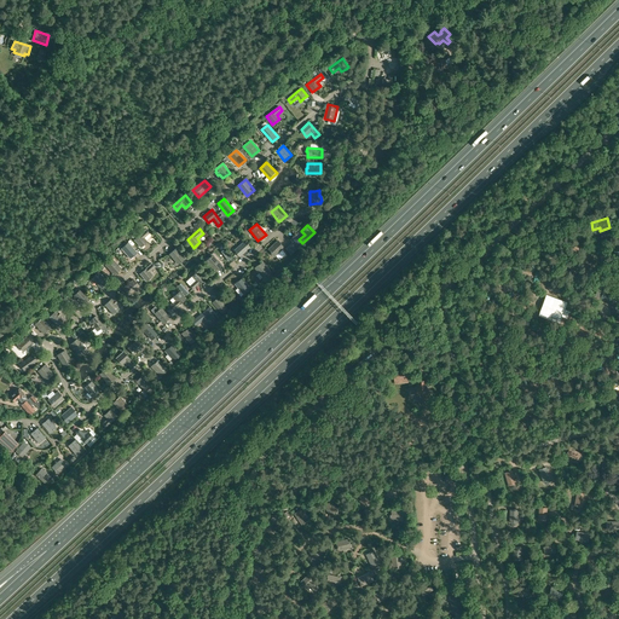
[(146,230),(134,241),(142,248),(148,242),(144,238),(150,233),(146,230)]
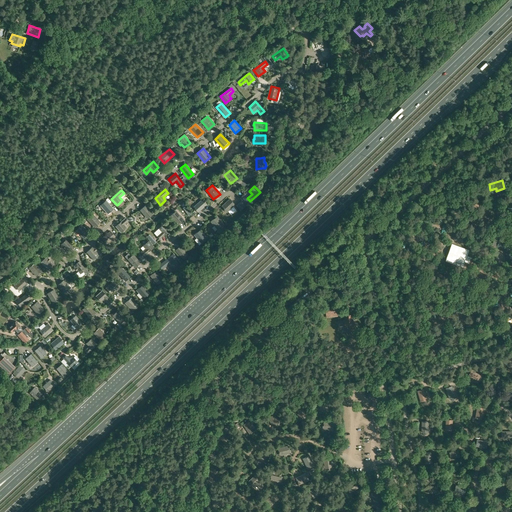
[(250,203),(243,195),(240,198),(247,206),(250,203)]
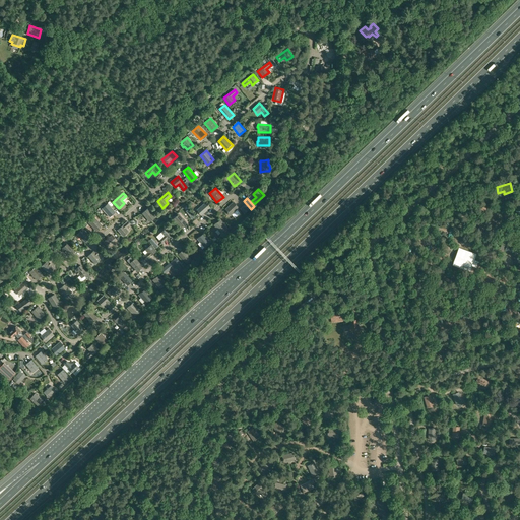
[(234,201),(225,209),(228,212),(229,213),(229,214),(230,215),(239,207),(234,201)]
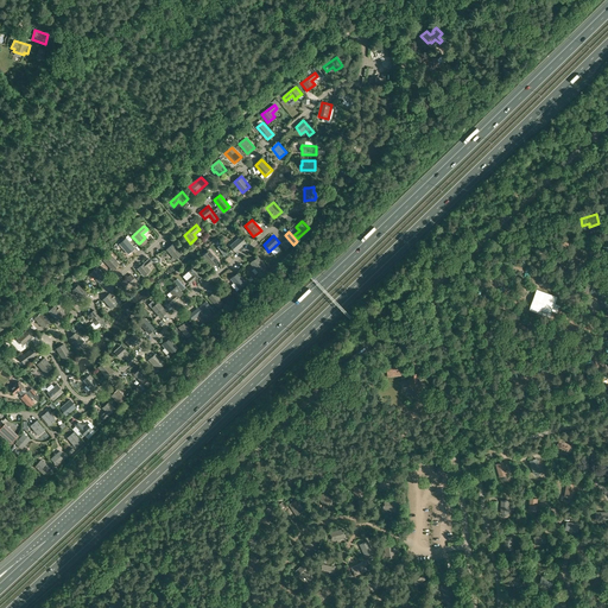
[(240,236),(229,246),(236,253),(246,244),(240,236)]
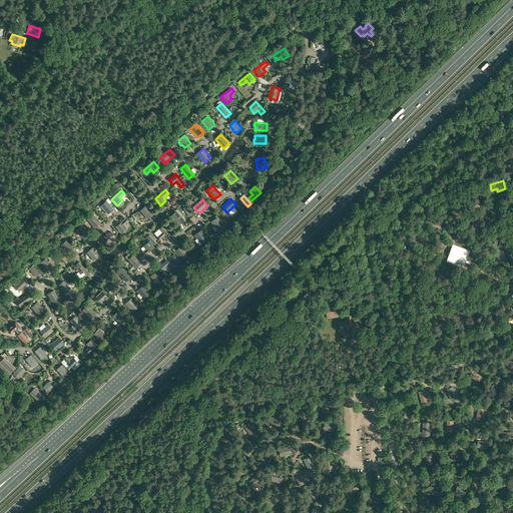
[(106,200),(100,206),(108,214),(114,209),(106,200)]
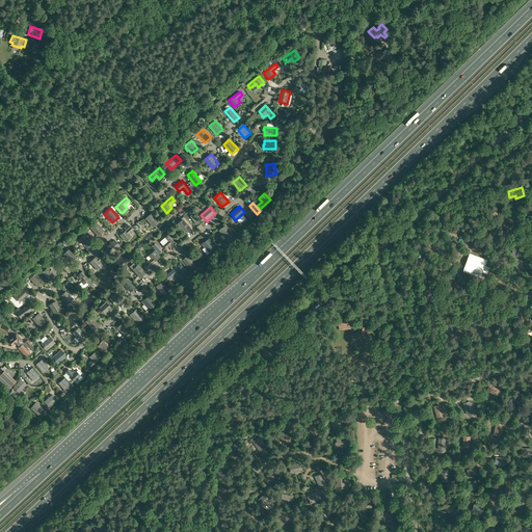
[(152,213),(145,218),(153,228),(159,222),(152,213)]
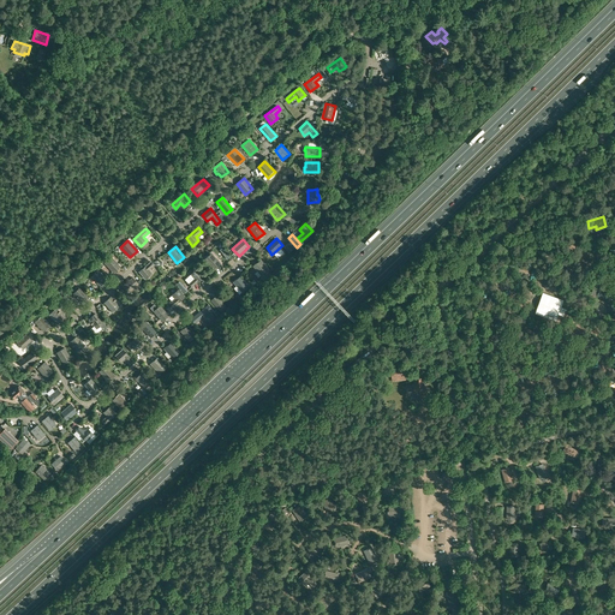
[(212,254),(204,260),(214,269),(220,263),(212,254)]
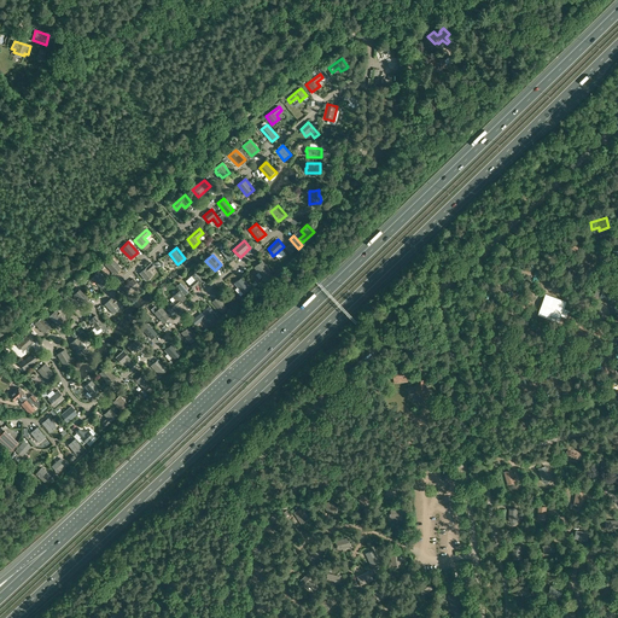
[(111,258),(105,264),(114,275),(121,268),(111,258)]
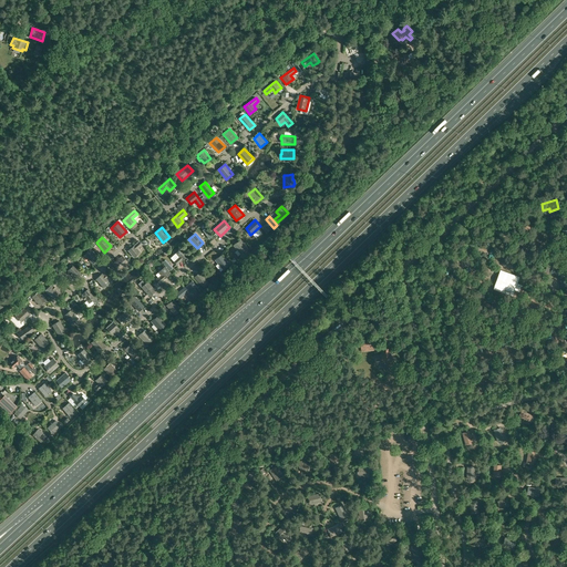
[(248,250),(240,240),(237,244),(236,243),(235,244),(233,246),(241,256),(248,250)]
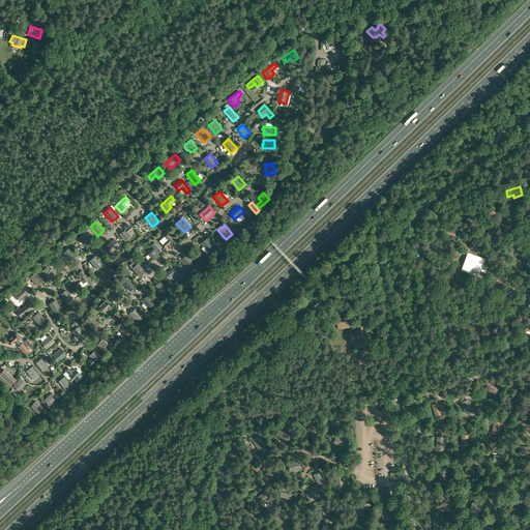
[(130,226),(119,234),(125,241),(130,236),(128,233),(134,229),(130,226)]
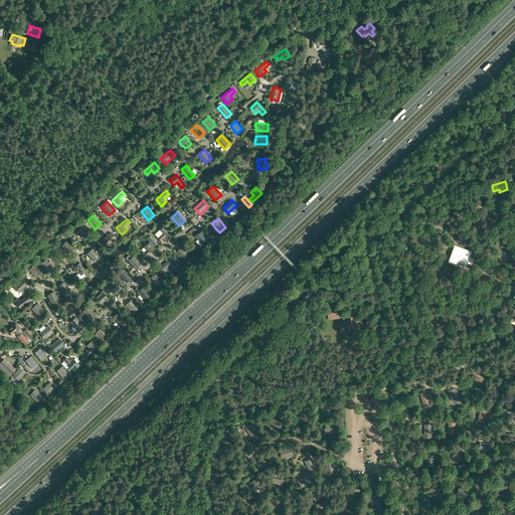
[(162,233),(157,237),(160,241),(170,232),(165,225),(159,230),(162,233)]
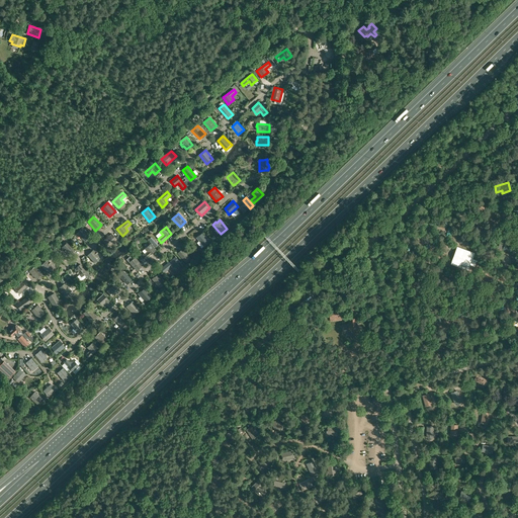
[(82,228),(77,234),(85,242),(91,236),(82,228)]
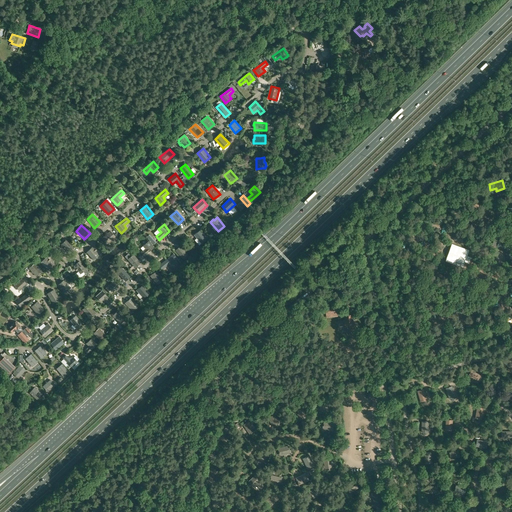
[(208,239),(200,230),(197,233),(196,234),(195,233),(194,235),(202,244),(208,239)]
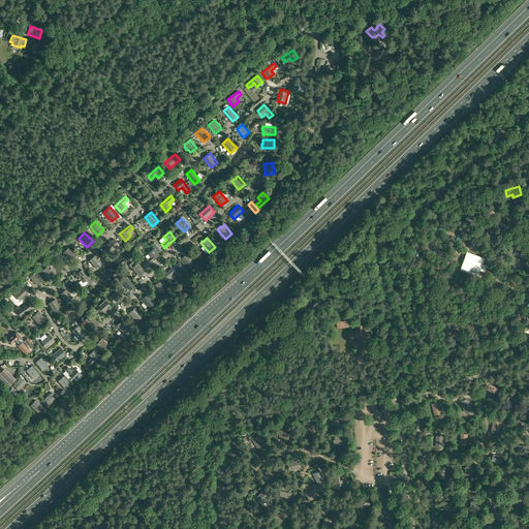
[(114,239),(104,246),(110,252),(119,245),(114,239)]
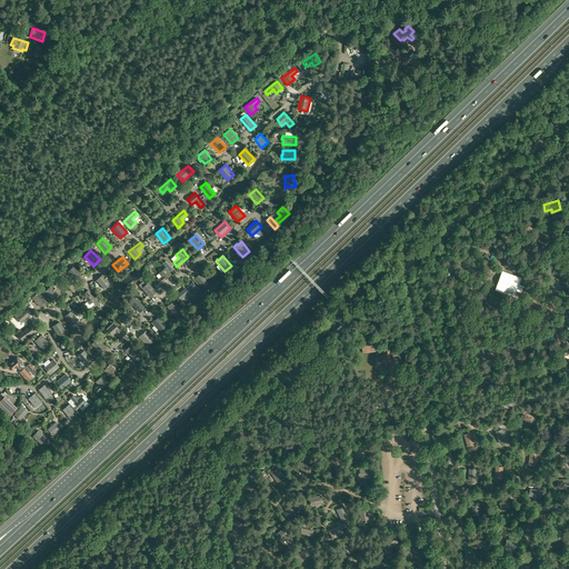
[(68,271),(70,273),(69,275),(71,277),(72,276),(76,279),(82,273),(75,266),(68,271)]
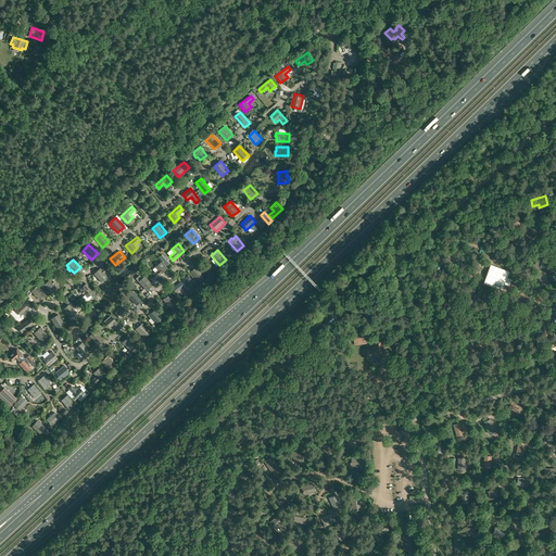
[(542,261),(539,267),(539,268),(548,273),(550,283),(555,282),(555,262),(553,265),(542,261)]
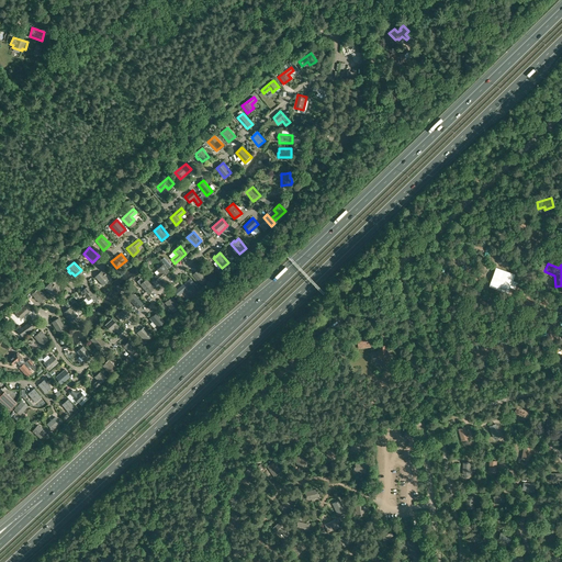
[(159,273),(155,278),(158,281),(169,272),(163,265),(157,270),(159,273)]
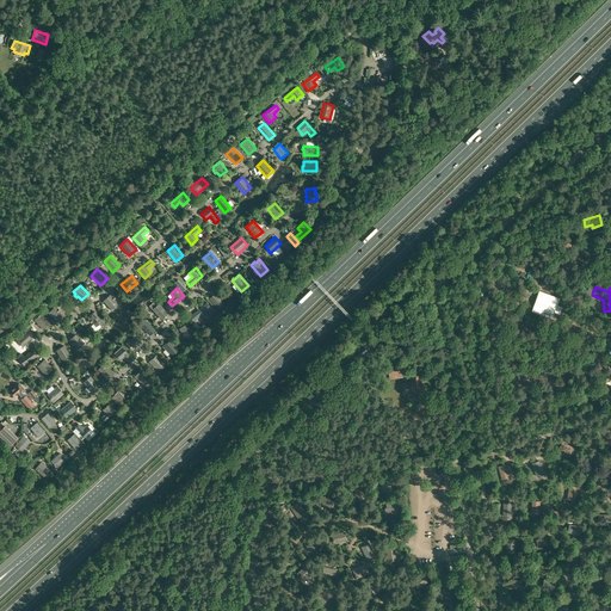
[(560,298),(539,291),(531,312),(553,319),(555,313),(560,314),(562,307),(557,306),(560,298)]
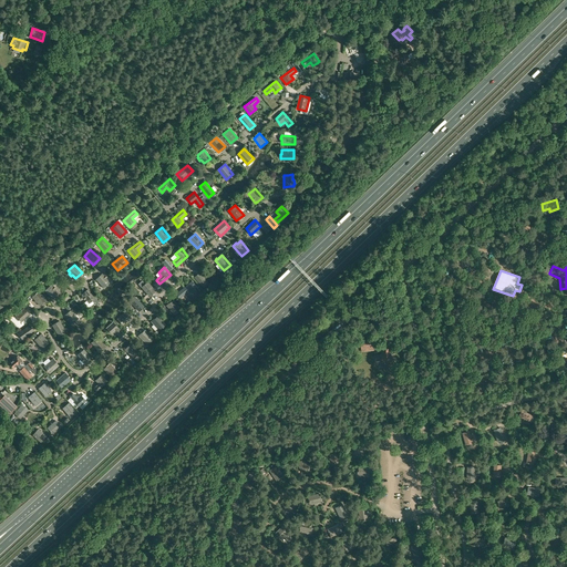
[(198,275),(195,278),(204,288),(210,284),(200,272),(199,272),(198,274),(198,275)]
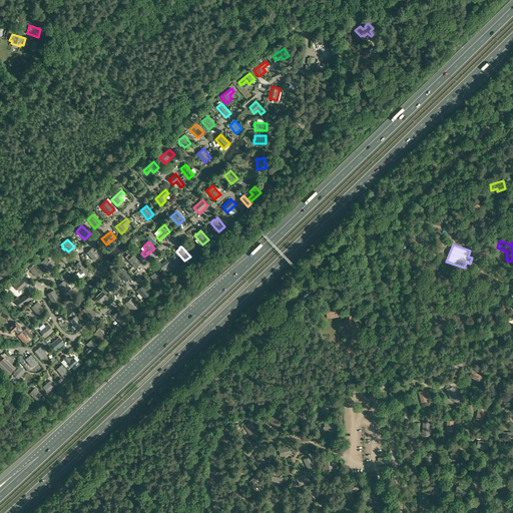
[(99,257),(95,252),(97,250),(95,248),(93,250),(92,248),(86,252),(94,261),(99,257)]
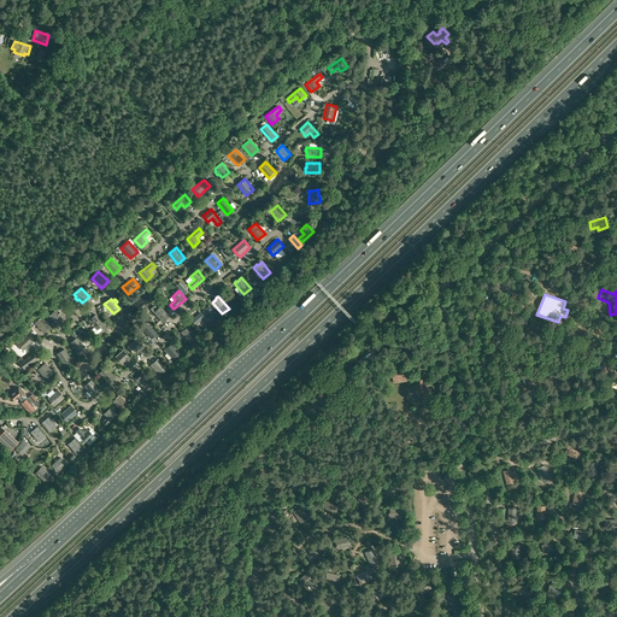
[(160,306),(153,312),(163,323),(170,317),(160,306)]
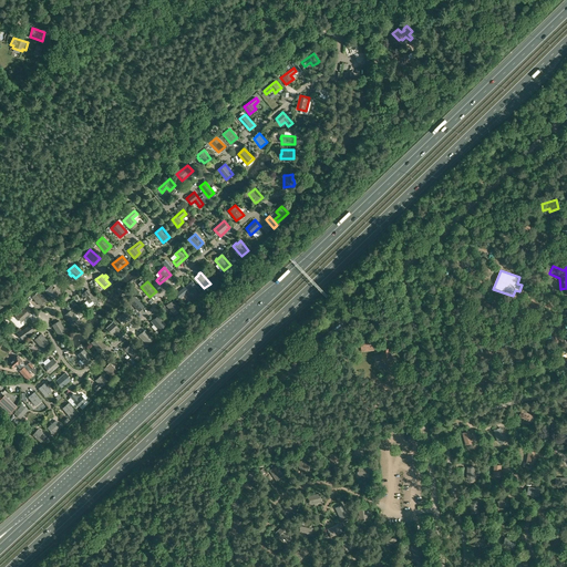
[(192,281),(176,295),(179,299),(186,294),(191,298),(197,292),(195,289),(197,287),(192,281)]
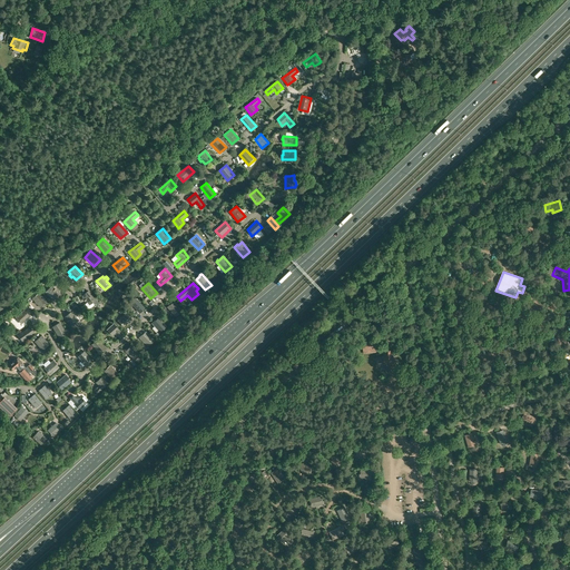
[(53,300),(59,294),(51,286),(46,292),(53,300)]
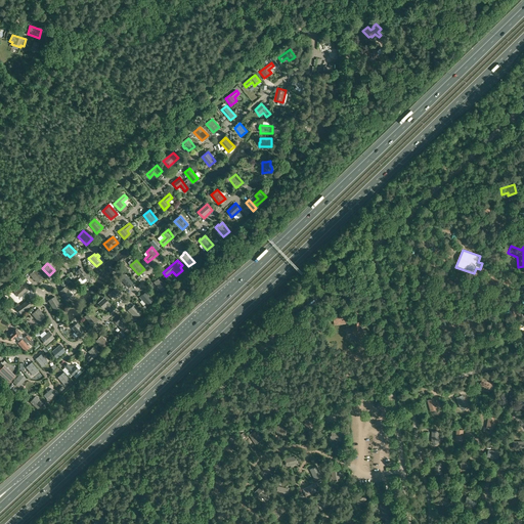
[(81,267),(76,272),(77,274),(76,275),(78,277),(79,276),(82,280),(88,275),(81,267)]
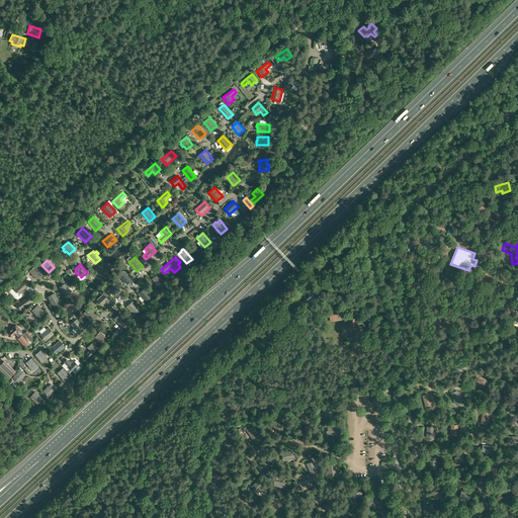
[(35,266),(29,271),(36,279),(42,274),(35,266)]
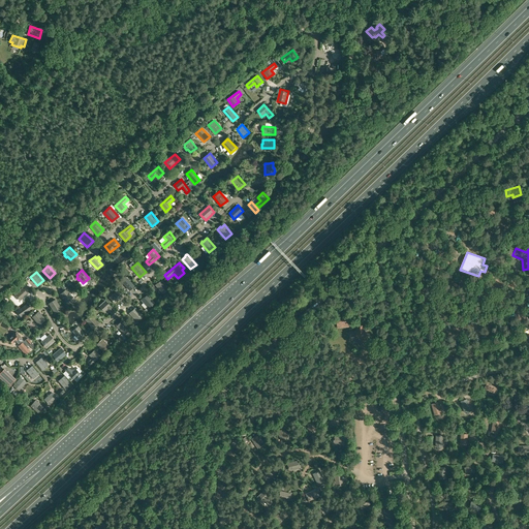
[(125,276),(120,281),(130,290),(134,286),(125,276)]
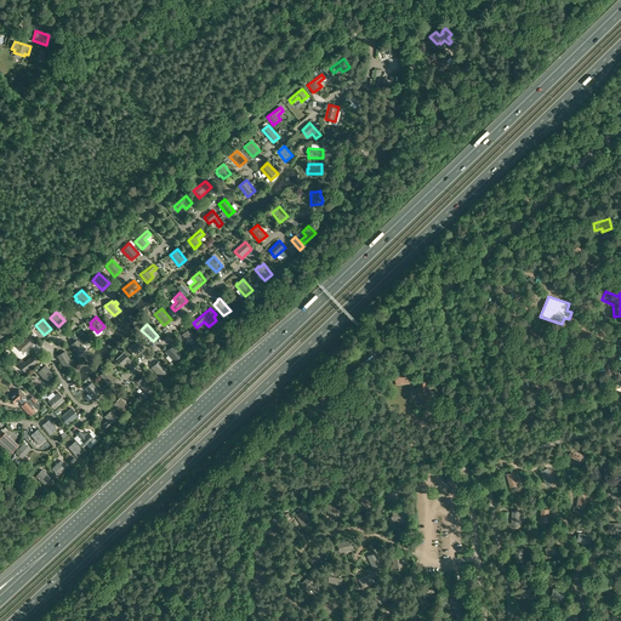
[(199,340),(191,329),(187,332),(187,331),(184,332),(182,335),(193,346),(199,340)]
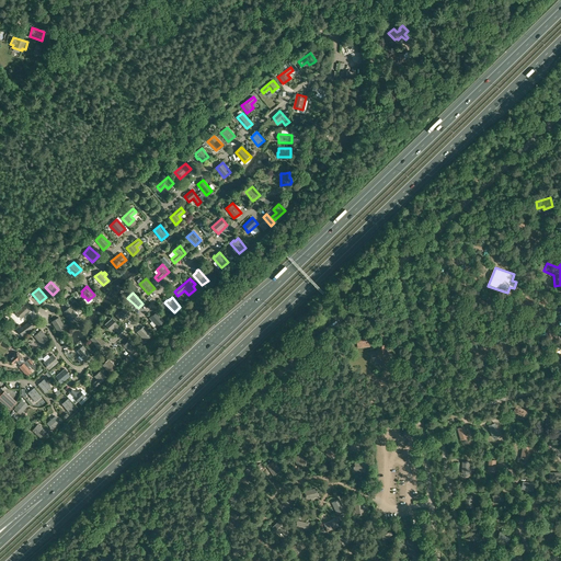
[(24,305),(15,313),(21,319),(30,311),(24,305)]
